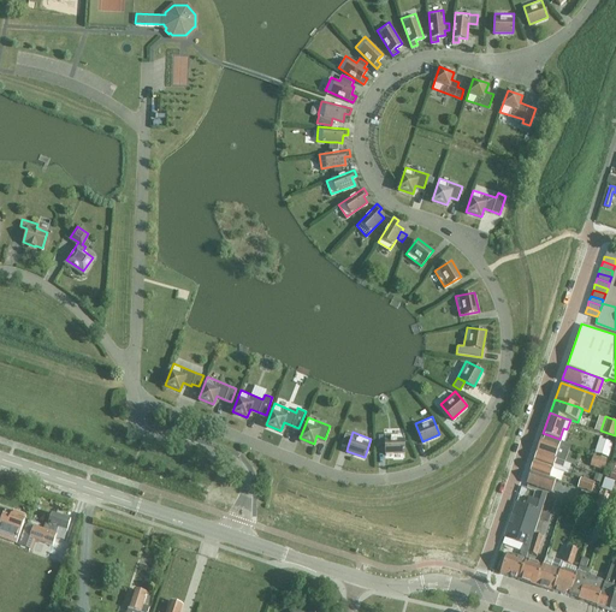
[(345,433),(342,444),(348,446),(351,435),(345,433)]
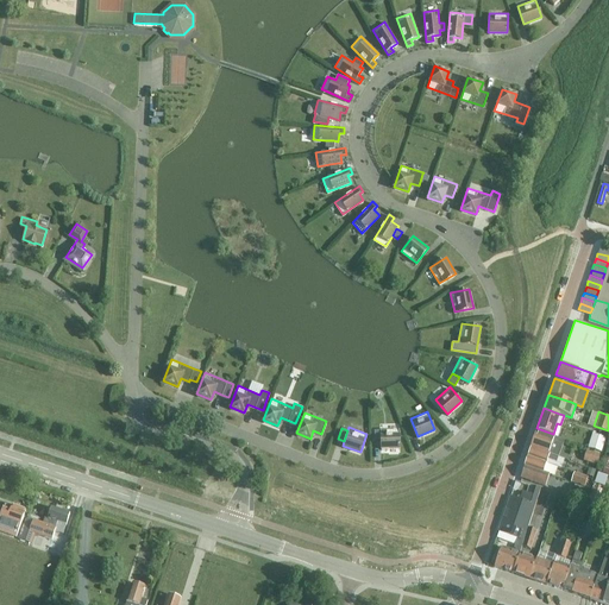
[(380,428),(374,429),(375,436),(381,436),(381,448),(400,447),(400,428),(380,428)]
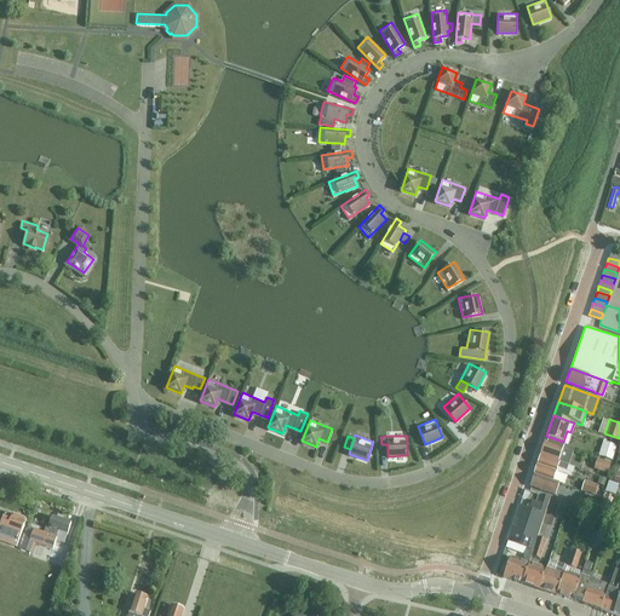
[(545,439),(540,454),(568,464),(569,459),(574,445),(562,442),(563,442),(546,436),(545,439)]
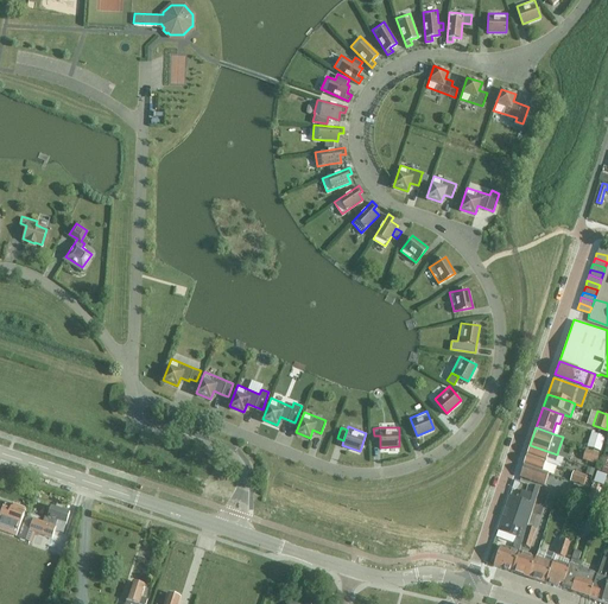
[(600,450),(605,436),(591,431),(587,445),(600,450)]
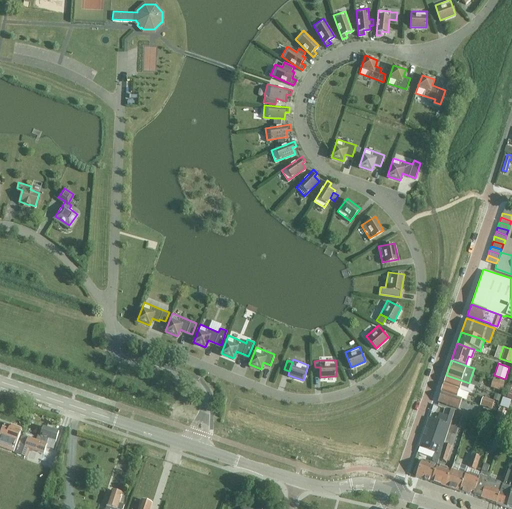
[(446,375),(443,382),(459,388),(460,385),(467,387),(469,383),(446,375)]
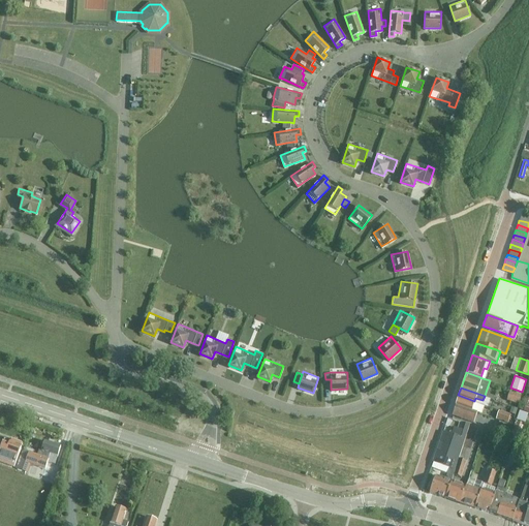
[(521,394),(508,390),(506,398),(518,402),(521,394)]
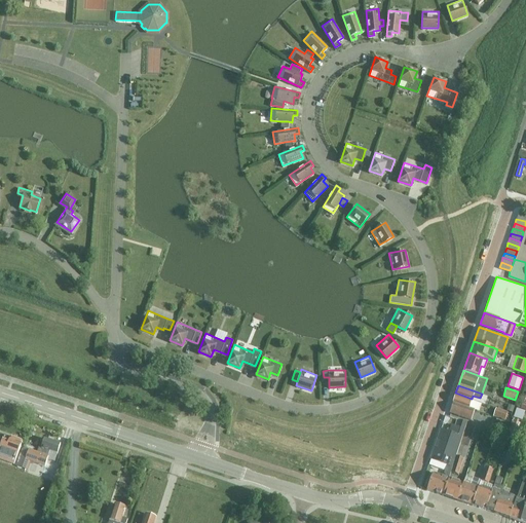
[(472,399),(455,393),(453,401),(470,407),(478,410),(481,402),(472,399)]
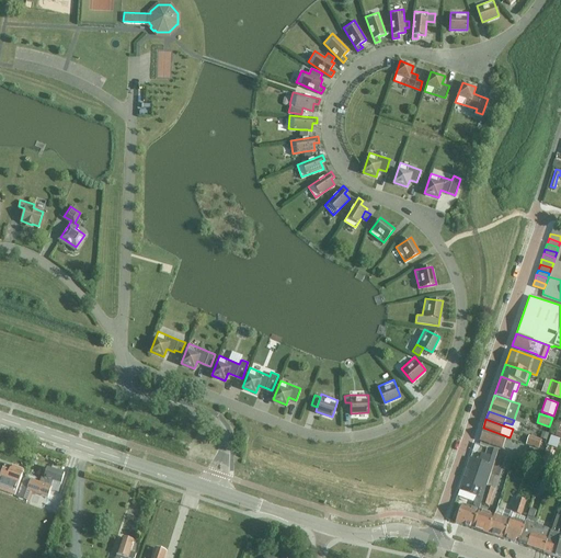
[(553,426),(551,432),(556,433),(554,434),(560,435),(560,428),(558,428),(560,421),(556,419),(553,426)]
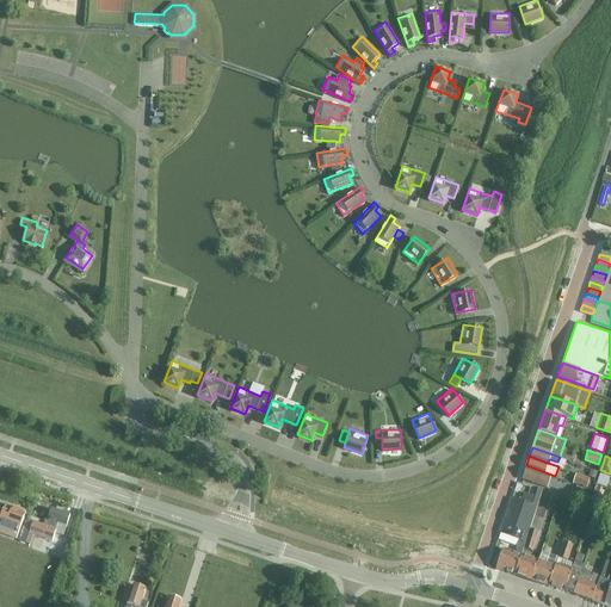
[(545,472),(526,465),(522,477),(547,487),(550,477),(555,478),(555,476),(545,472)]
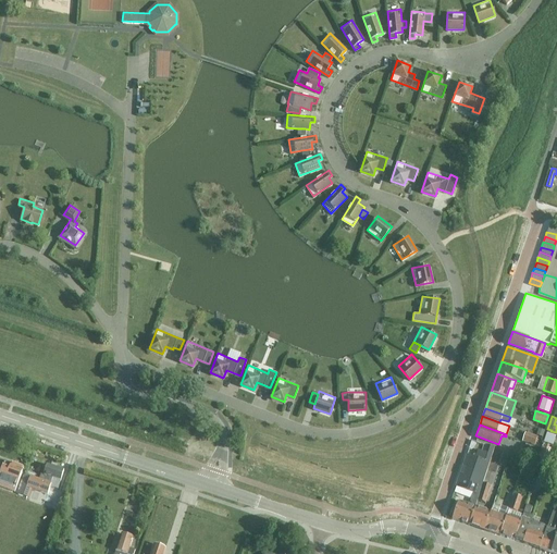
[(534,443),(537,435),(525,431),(522,439),(534,443)]
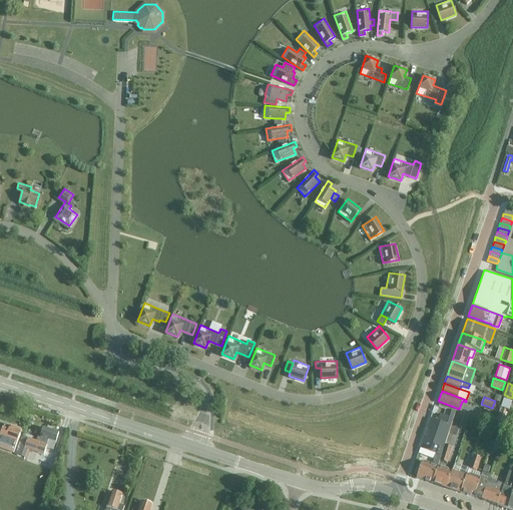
[(434,404),(431,412),(432,412),(433,412),(434,412),(435,412),(436,411),(439,405),(434,404)]
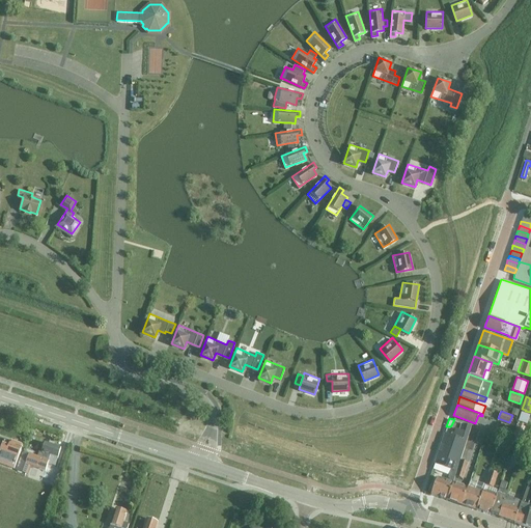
[(524,423),(520,421),(514,436),(519,437),(524,423)]
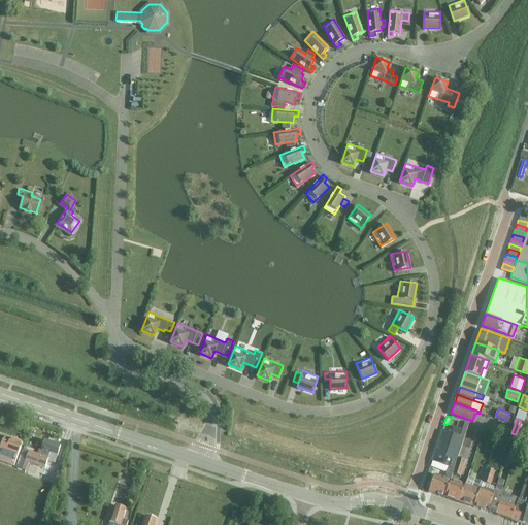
[(434,452),(431,460),(449,465),(453,467),(456,460),(457,457),(468,423),(461,420),(458,427),(453,425),(450,432),(441,430),(434,452)]
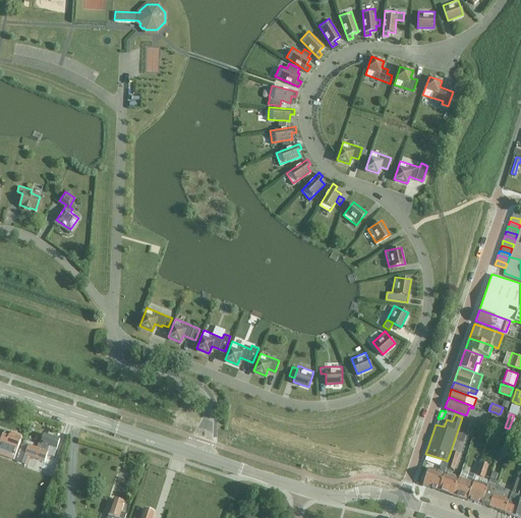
[(0,453),(4,455),(12,458),(16,445),(18,446),(21,436),(4,429),(0,440),(0,453)]
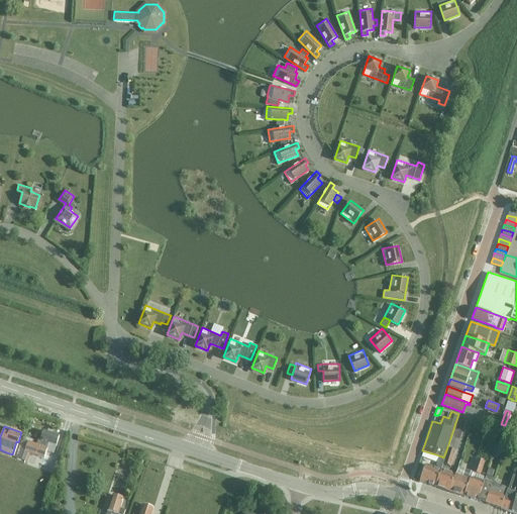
[(506,442),(508,439),(510,432),(504,430),(500,440),(506,442)]
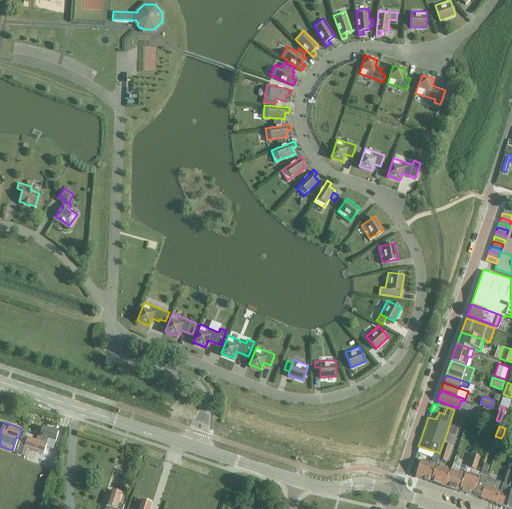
[(53,448),(58,432),(42,427),(40,434),(38,434),(36,439),(23,434),(17,452),(26,455),(29,448),(44,453),(46,446),(53,448)]
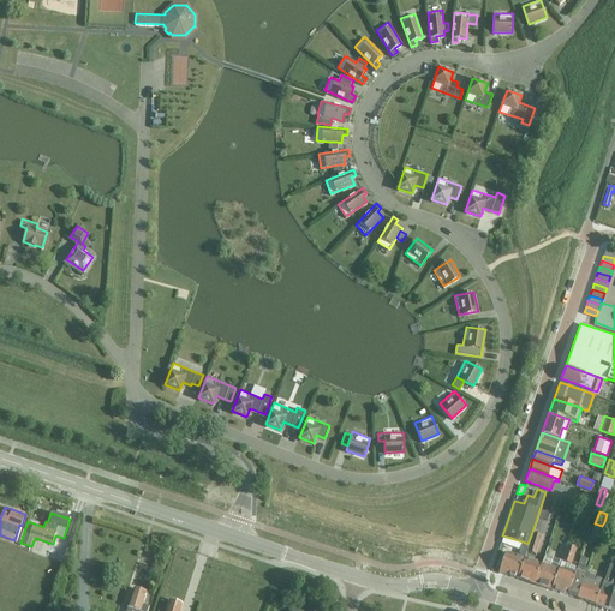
[(614,516),(607,514),(604,522),(614,526),(614,522),(614,516)]
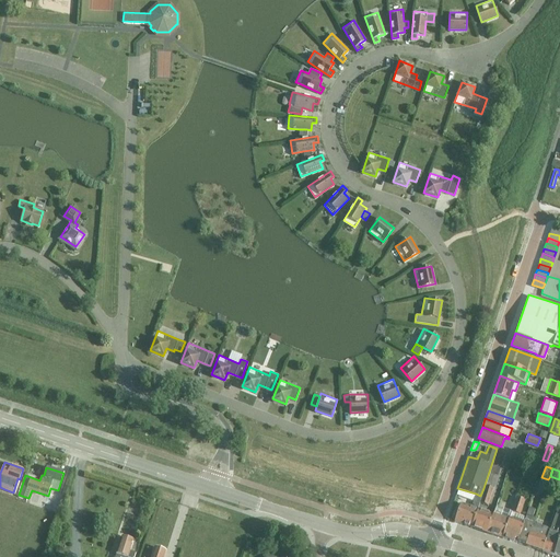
[(487,505),(492,487),(485,485),(483,488),(480,496),(479,501),(487,505)]
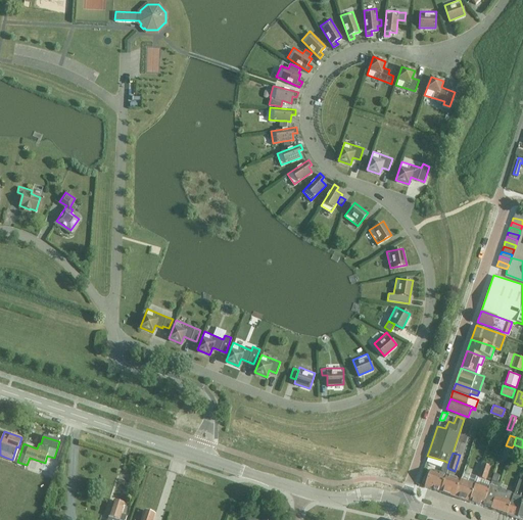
[(444,475),(447,468),(448,463),(444,461),(441,469),(443,470),(441,473),(430,469),(424,483),(423,485),(440,490),(444,475)]
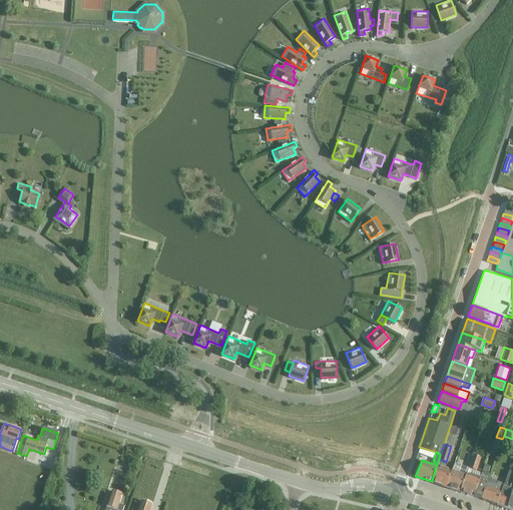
[(476,470),(480,456),(473,454),(468,467),(476,470)]
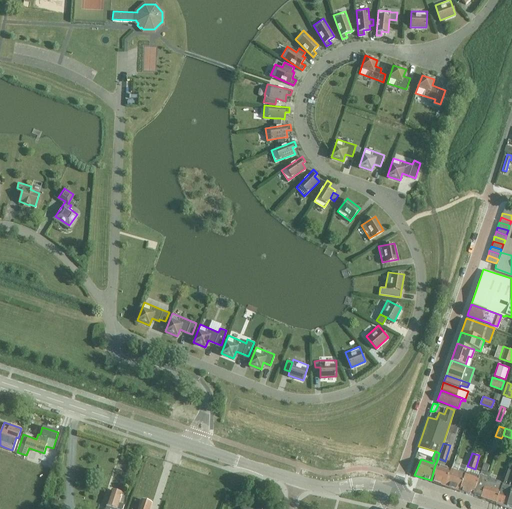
[(450,470),(445,485),(459,490),(465,475),(464,475),(465,473),(467,466),(453,461),(450,470)]
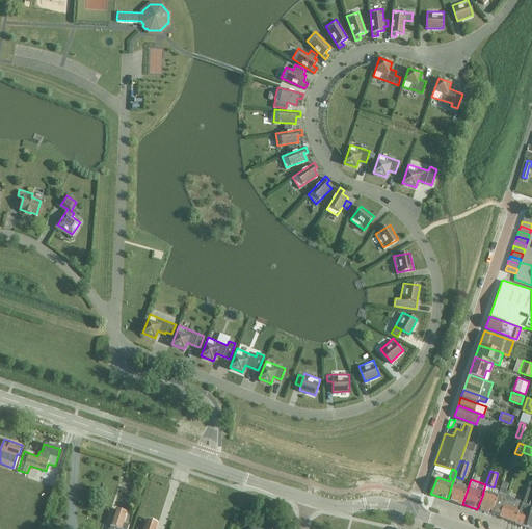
[(497,496),(491,513),(499,517),(506,498),(508,491),(505,490),(508,482),(503,481),(500,490),(497,496)]
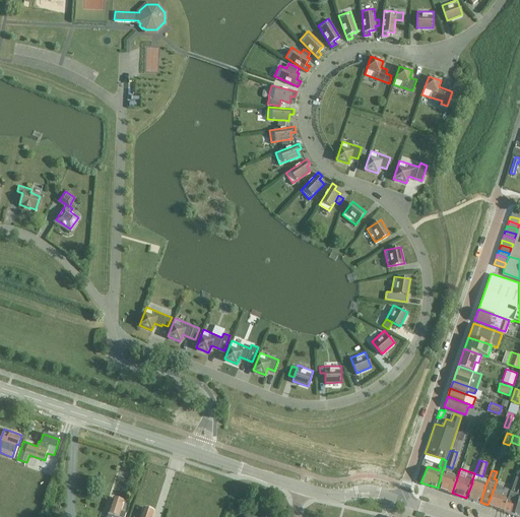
[(457,477),(442,472),(438,488),(452,493),(457,477)]
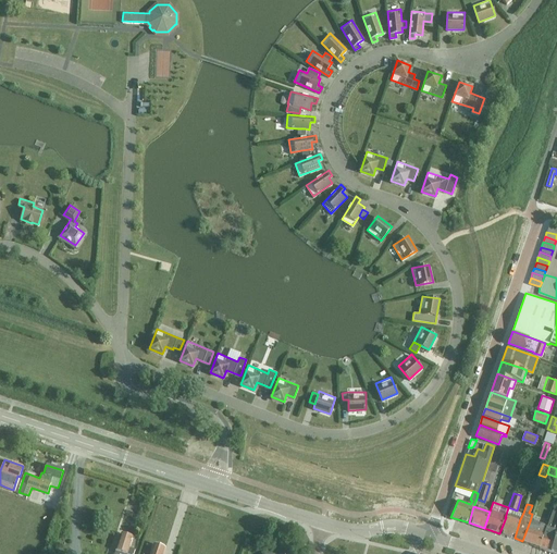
[(506,517),(499,533),(515,538),(520,519),(523,513),(517,511),(508,507),(506,515),(505,517),(506,517)]
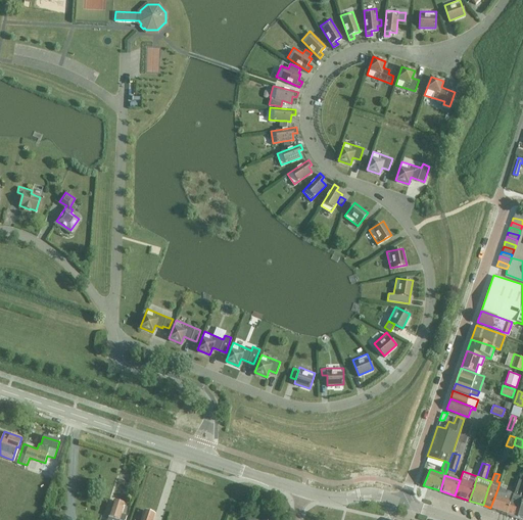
[(513,495),(507,513),(506,513),(517,517),(522,499),(522,484),(521,484),(522,480),(518,479),(513,494),(513,495)]
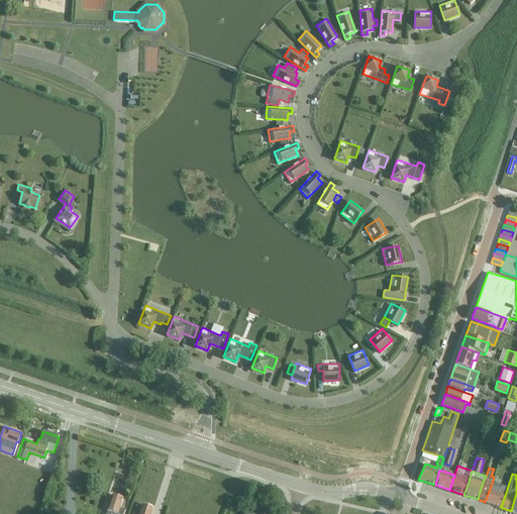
[(492,484),(485,502),(501,507),(507,490),(507,489),(492,484)]
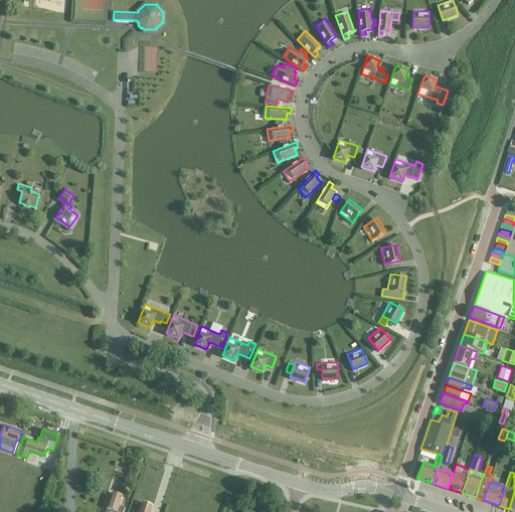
[(112,493),(105,511),(123,511),(125,507),(120,505),(123,496),(112,493)]
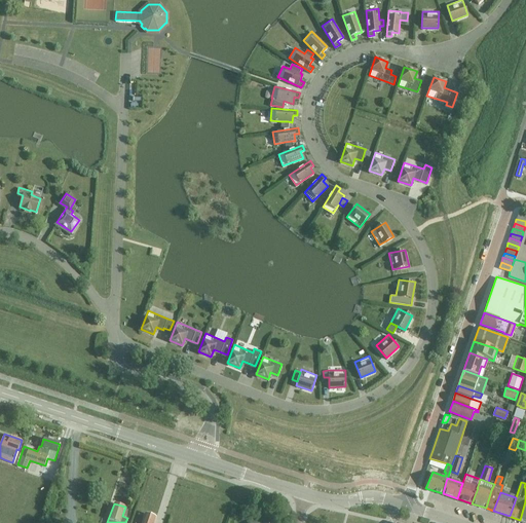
[(145,514),(141,522),(154,522),(156,517),(145,514)]
